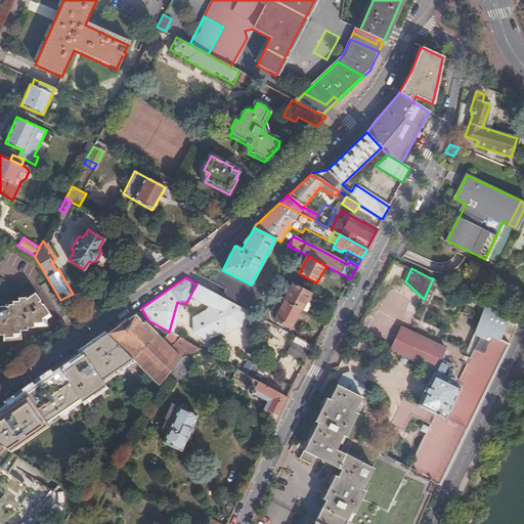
[(244,309),(197,285),(193,290),(195,291),(193,294),(213,304),(200,316),(200,326),(200,332),(214,337),(215,336),(216,336),(217,336),(218,337),(226,336),(226,332),(226,331),(227,326),(231,324),(232,326),(242,323),(243,321),(244,318),(244,317),(245,314),(245,311),(244,309)]
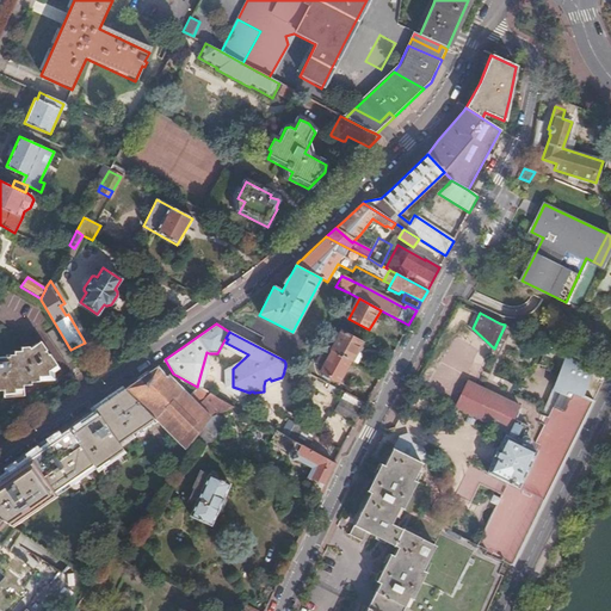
[(350,362),(351,363),(362,343),(340,332),(331,351),(331,352),(350,362)]
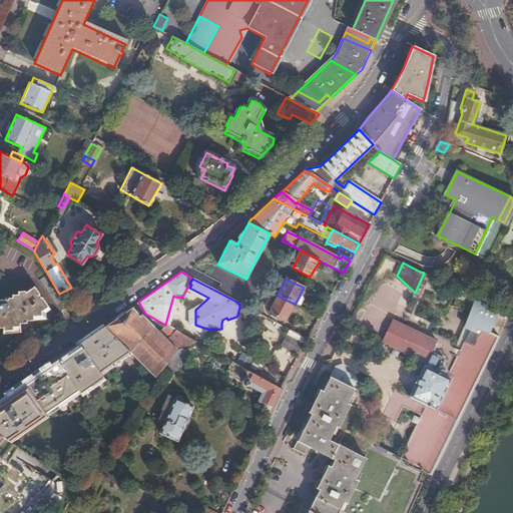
[(0,326),(3,326),(3,329),(13,328),(12,324),(18,323),(18,318),(26,317),(26,312),(31,312),(31,308),(49,306),(34,286),(25,292),(24,290),(18,292),(18,295),(13,296),(13,298),(8,299),(8,301),(0,302),(0,326)]
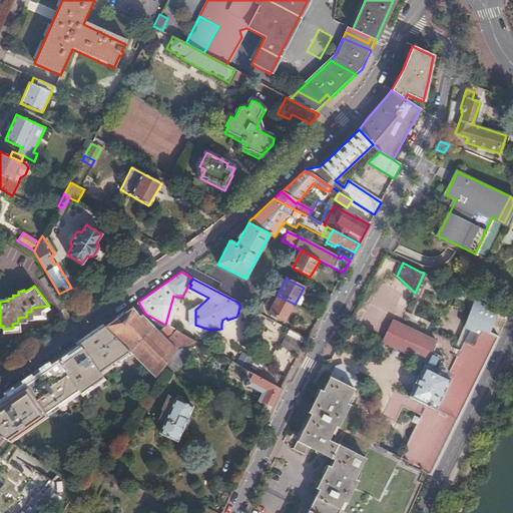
[(484,301),(459,290),(453,304),(456,306),(455,307),(468,314),(466,319),(473,323),(471,327),(459,349),(455,347),(452,353),(456,356),(447,376),(442,374),(445,367),(441,365),(444,357),(433,351),(430,351),(436,341),(397,322),(386,344),(398,349),(396,353),(403,357),(404,353),(425,363),(418,376),(417,376),(413,383),(414,384),(409,395),(395,388),(382,415),(395,421),(402,406),(421,415),(396,465),(407,471),(409,471),(411,470),(412,469),(414,466),(415,463),(428,469),(433,471),(472,391),(498,337),(482,329),(484,326),(486,327),(494,310),(483,305),(484,301)]
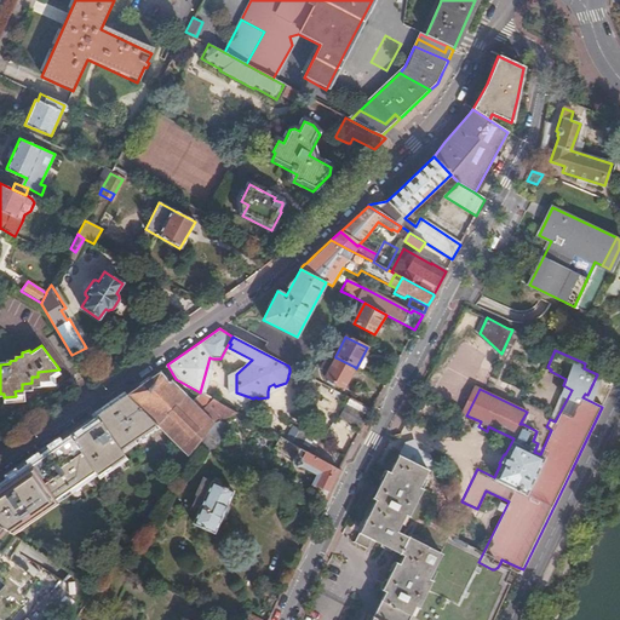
[(355,367),(336,357),(332,363),(326,360),(320,369),(327,373),(325,378),(344,389),(355,367)]
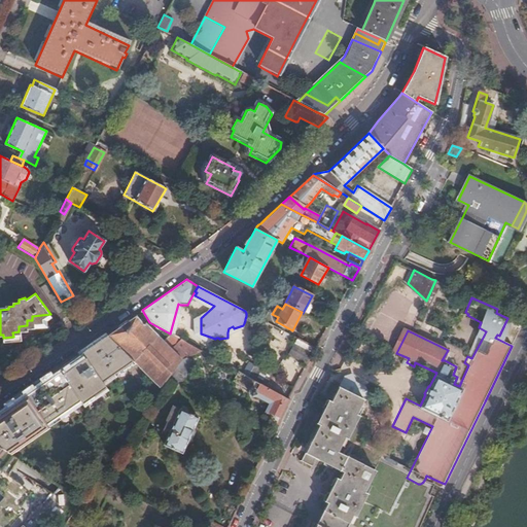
[(143,324),(135,315),(107,335),(134,363),(160,388),(160,389),(181,361),(188,358),(202,351),(181,340),(170,350),(160,338),(145,323),(143,324)]
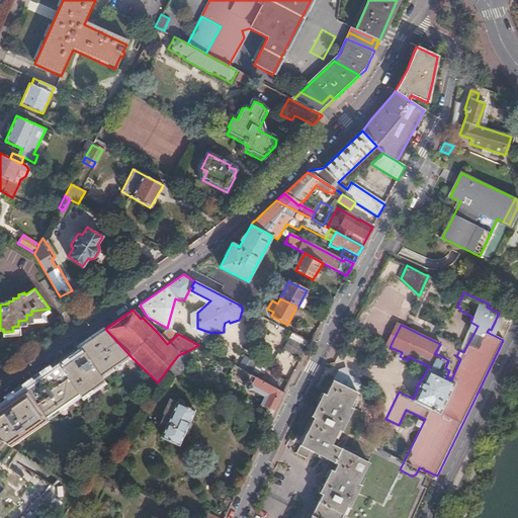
[(132,357),(105,329),(80,347),(83,352),(0,409),(0,439),(9,445),(79,397),(82,400),(105,383),(101,378),(132,357)]
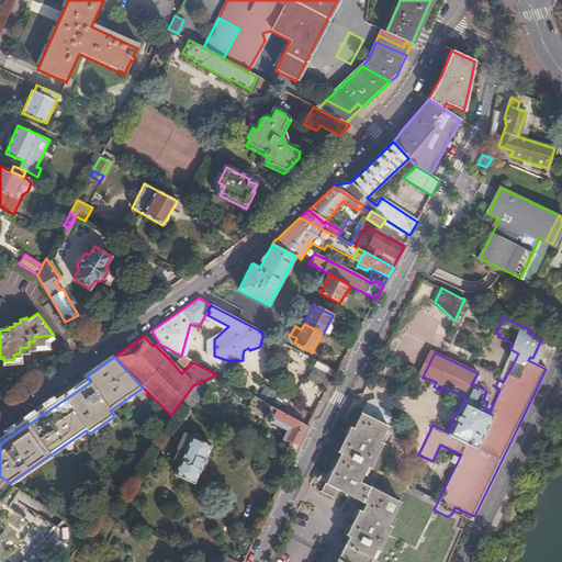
[(327,389),(336,372),(316,361),(307,379),(327,389)]
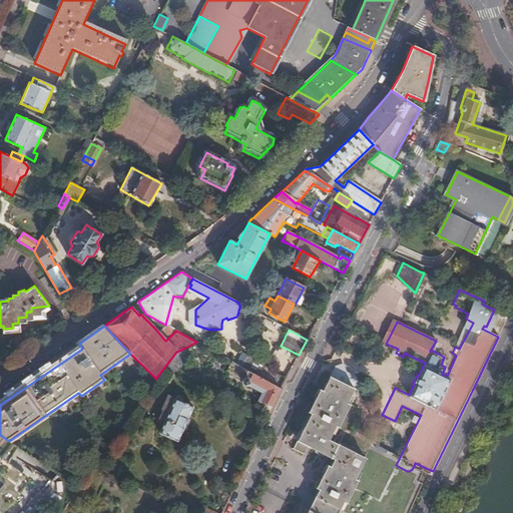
[(433,351),(444,357),(449,347),(436,341),(430,351),(433,351)]
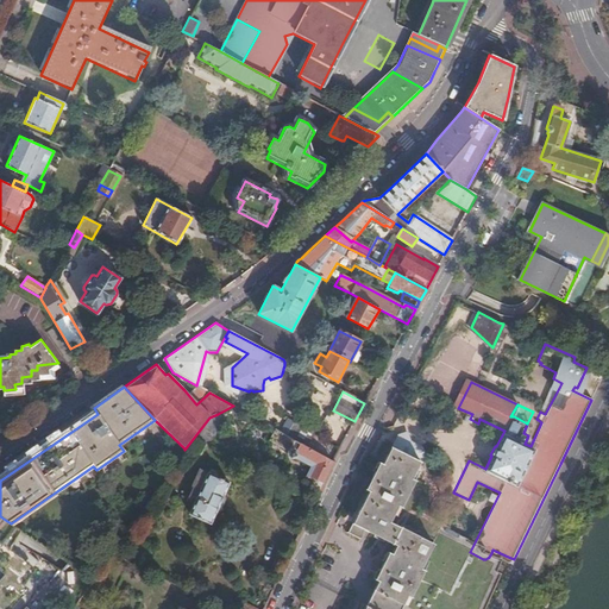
[(332,462),(276,429),(269,440),(288,452),(288,453),(288,457),(292,458),(295,457),(313,469),(311,475),(324,481),(332,462)]
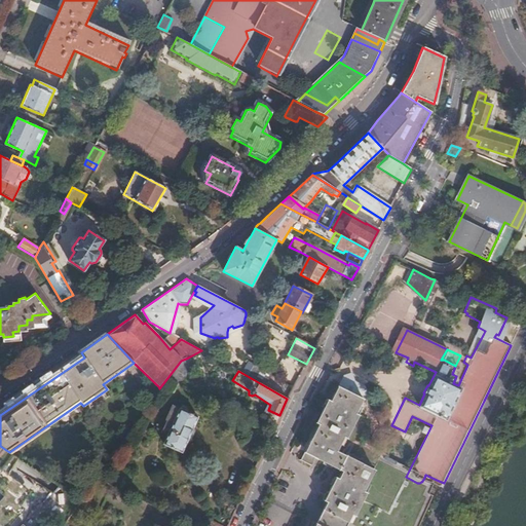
[(315,457),(336,466),(342,452),(339,450),(346,436),(349,437),(361,413),(358,411),(365,397),(340,384),(332,400),(329,398),(317,421),(321,423),(302,463),(310,466),(315,457)]
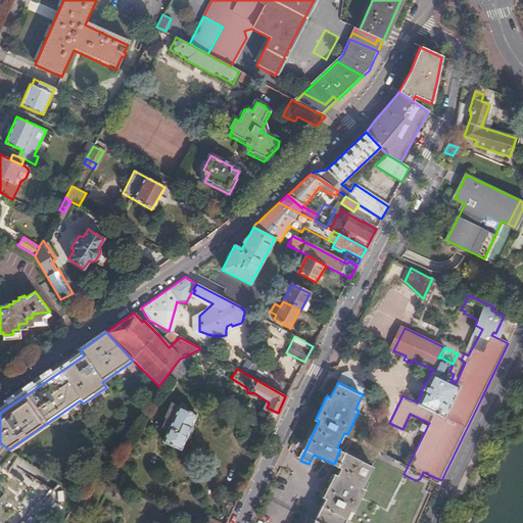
[(196,414),(178,407),(162,441),(180,449),(196,414)]
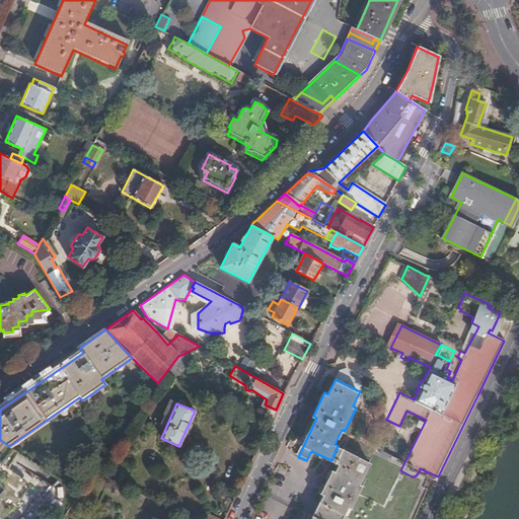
[(0,440),(0,461),(8,468),(17,452),(9,446),(0,440)]
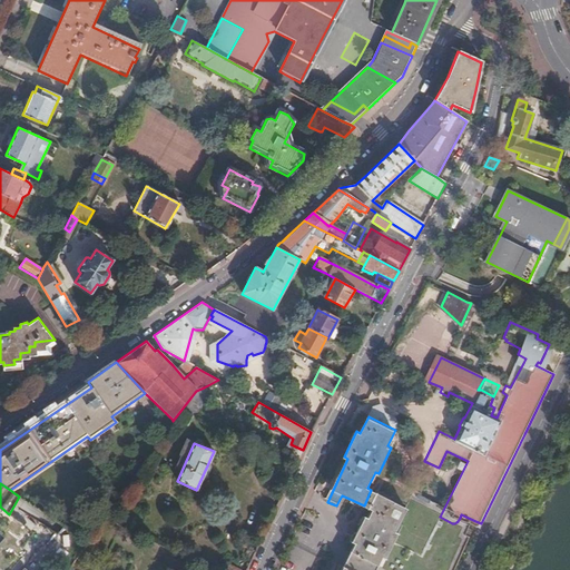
[(371,490),(364,505),(371,509),(379,492),(371,490)]
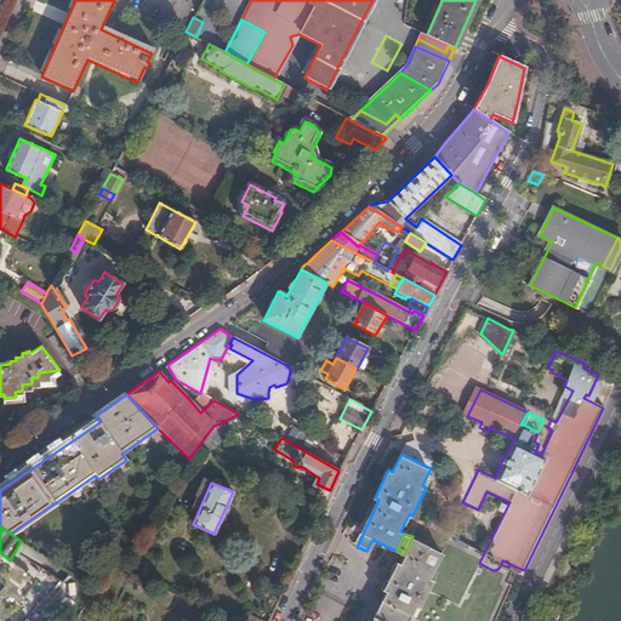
[(412,536),(404,554),(408,556),(403,564),(399,563),(386,591),(389,593),(385,603),(415,616),(420,607),(423,608),(437,580),(433,579),(445,552),(412,536)]
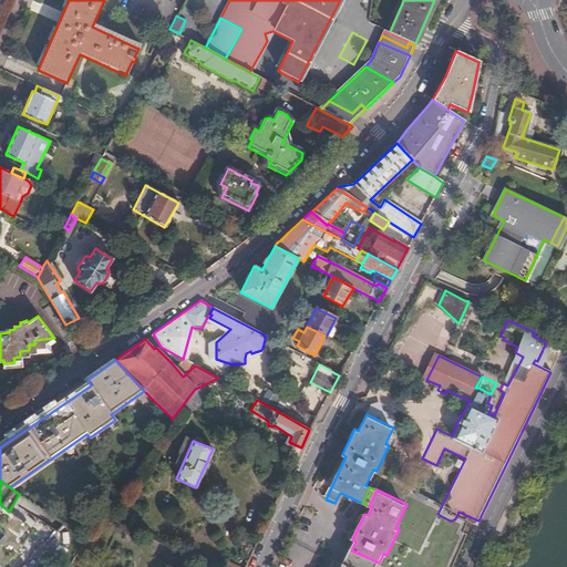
[(22,524),(9,512),(0,504),(0,540),(17,548),(22,543),(24,532),(20,527),(22,524)]
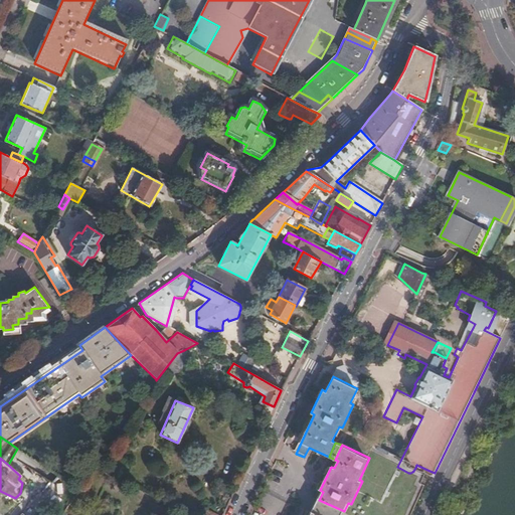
[(0,513),(1,514),(15,498),(0,491),(0,513)]
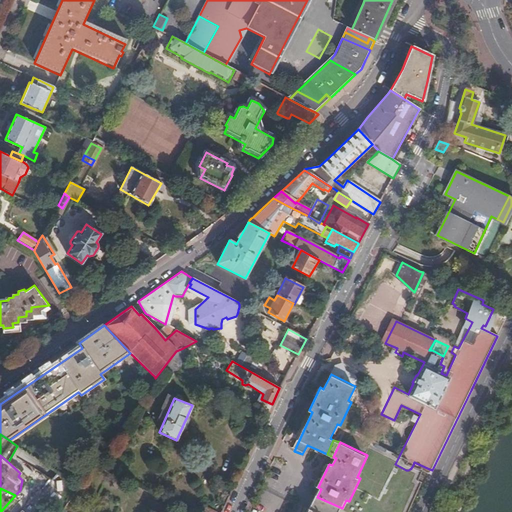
[(339,511),(342,508),(317,497),(311,510),(314,511),(339,511)]
